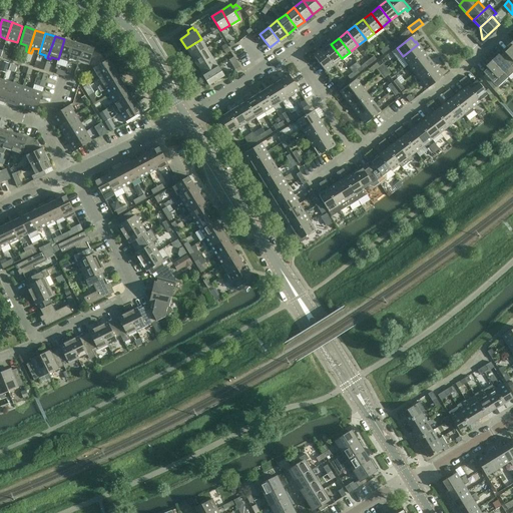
[(74,42),(64,39),(58,59),(68,62),(74,42)]
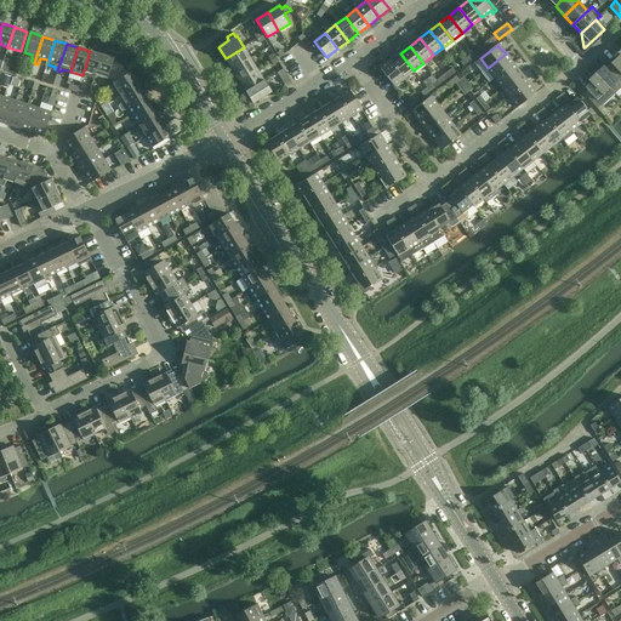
[(250,58),(244,47),(226,58),(233,69),(250,58)]
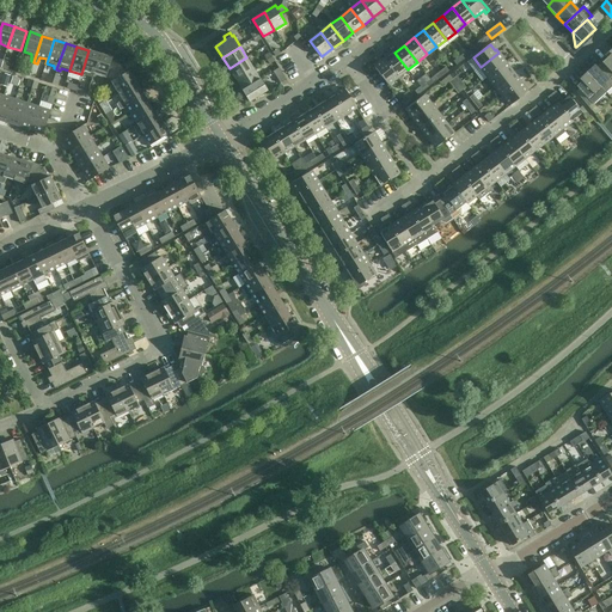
[(601,62),(611,73),(611,48),(605,55),(607,57),(601,62)]
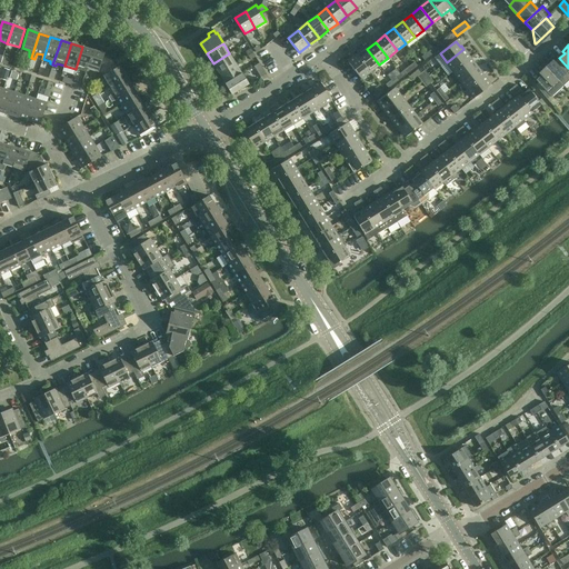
[(93,50),(82,47),(76,69),(86,72),(87,69),(93,50)]
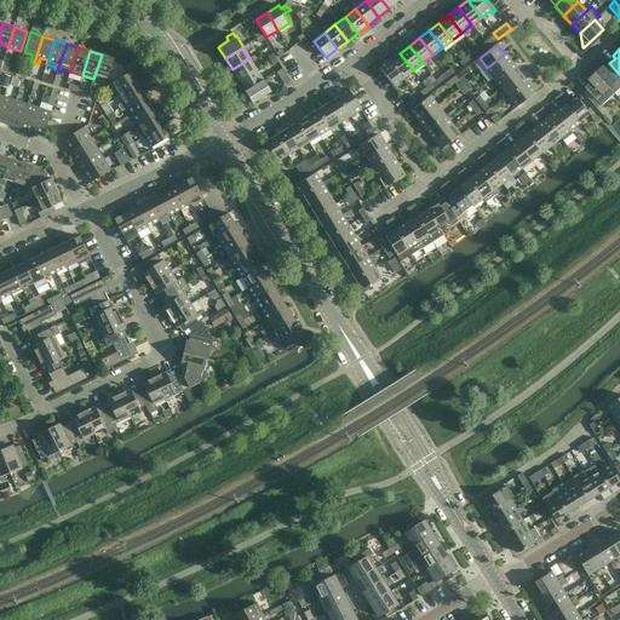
[(403,78),(413,70),(400,53),(390,61),(403,78)]
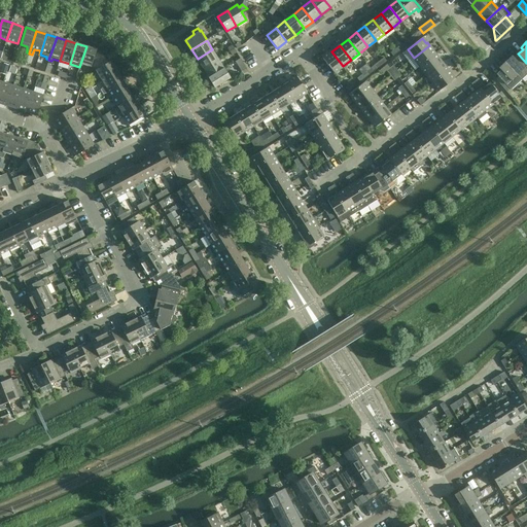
[(420,66),(434,55),(430,49),(432,48),(429,45),(414,58),(420,66)]
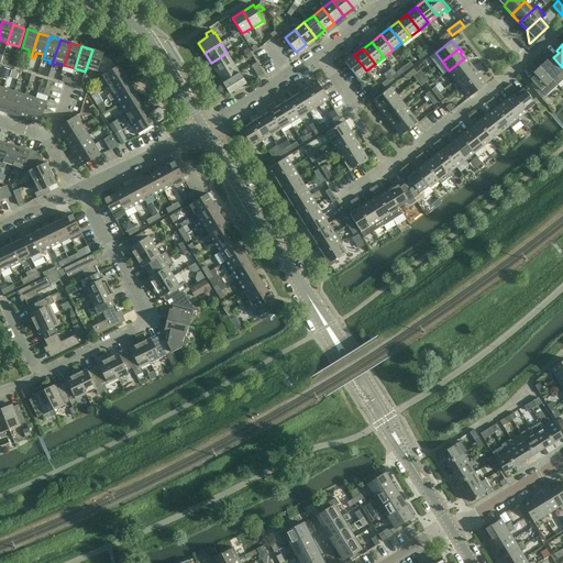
[(101,73),(111,59),(102,56),(103,54),(92,50),(86,68),(97,72),(101,73)]
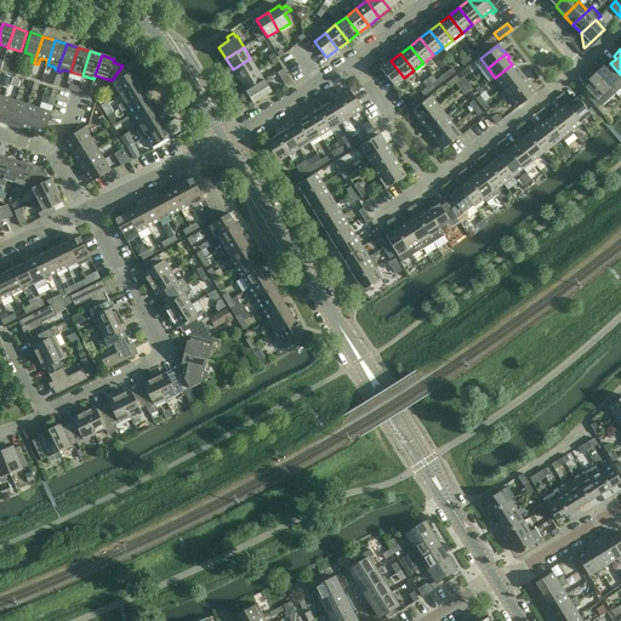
[(233,69),(239,80),(257,69),(250,58),(233,69)]
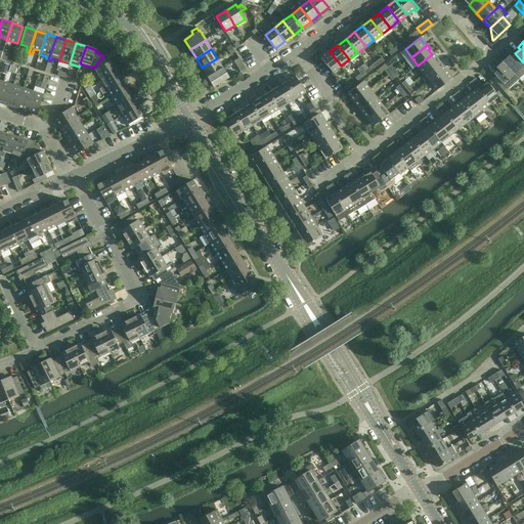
[(320,57),(322,60),(332,73),(341,66),(330,51),(320,57)]
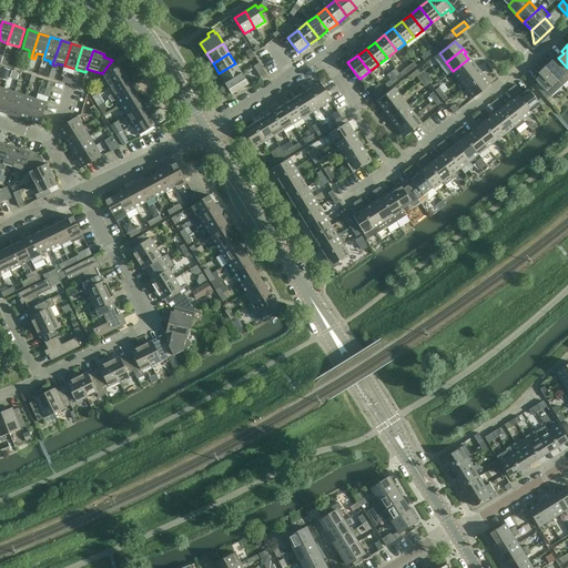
[(563,85),(567,80),(567,68),(558,58),(554,62),(551,60),(545,67),(563,85)]
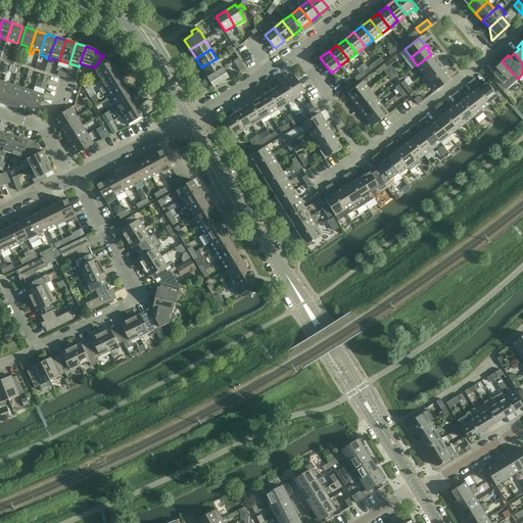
[(417,65),(423,74),(439,61),(436,58),(435,59),(431,54),(417,65)]
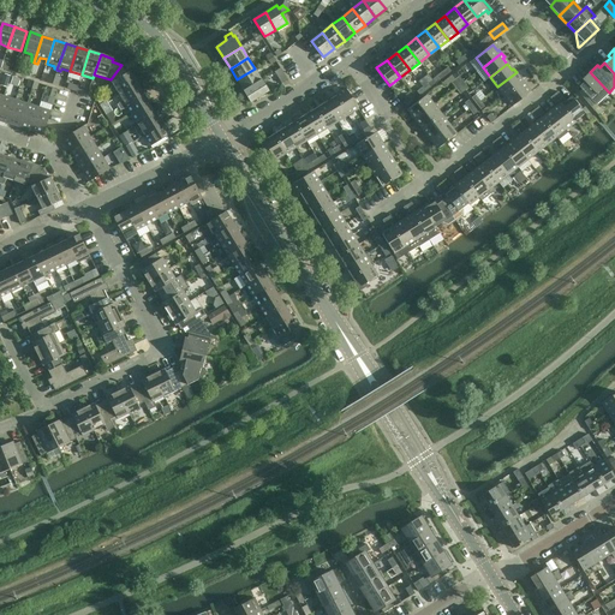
[(119,94),(136,83),(130,71),(126,73),(121,65),(111,79),(112,83),(119,94)]
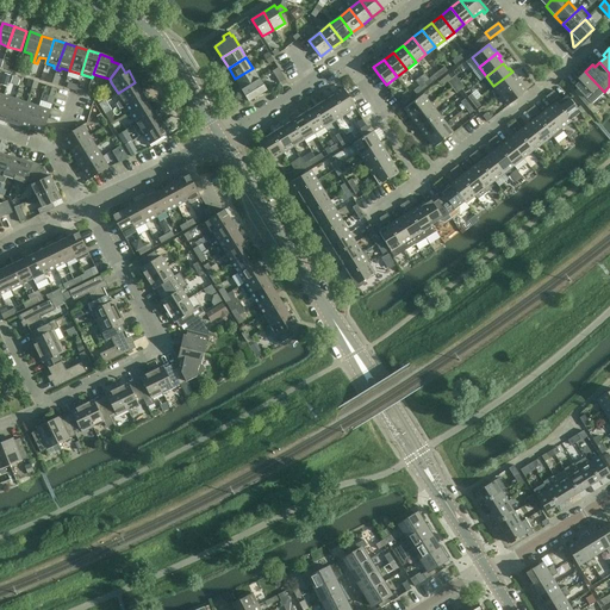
[(259,79),(253,68),(235,79),(242,89),(242,91),(260,80),(259,79)]
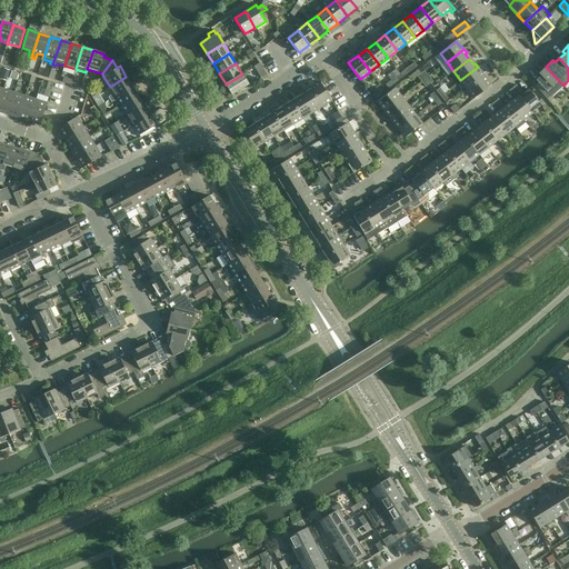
[(267,75),(259,63),(253,67),(261,78),(267,75)]
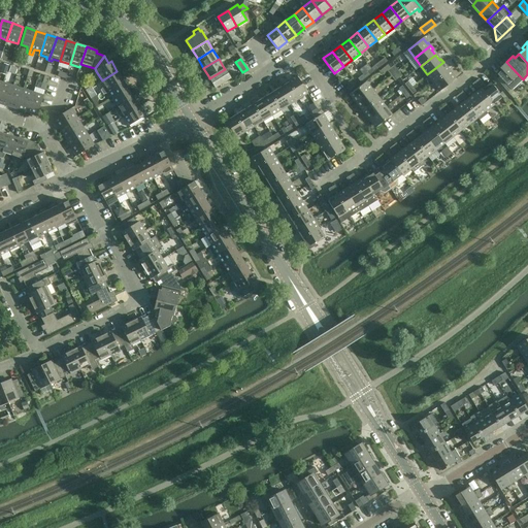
[(383,65),(380,62),(371,68),(373,72),(377,69),(383,65)]
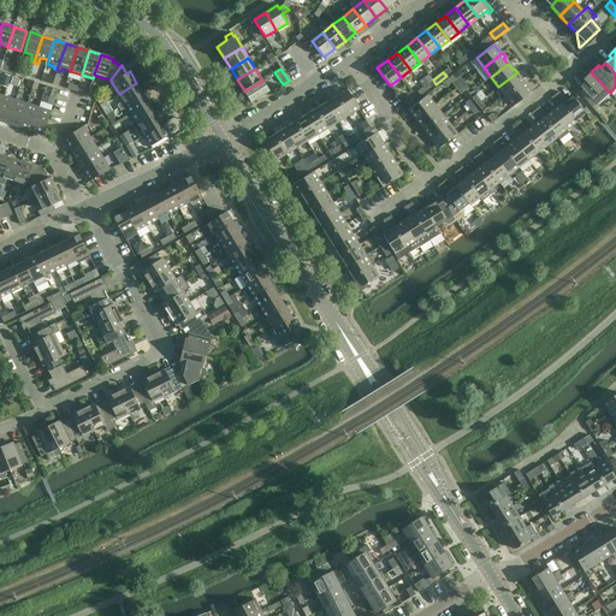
[(498,87),(507,96),(523,83),(519,77),(520,76),(517,72),(498,87)]
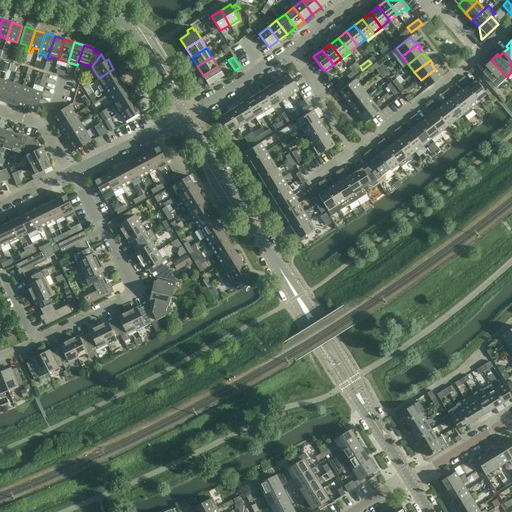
[(507,77),(491,60),(485,66),(486,68),(482,72),(496,87),(507,77)]
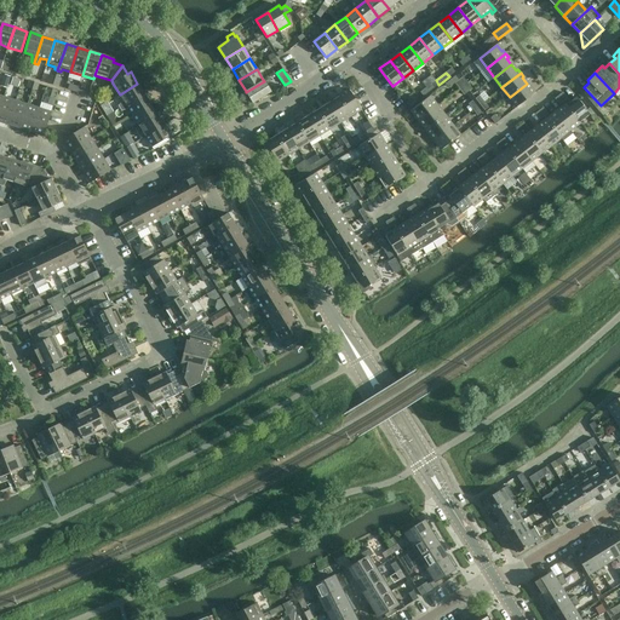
[(271,92),(264,80),(263,80),(264,81),(246,92),(246,91),(245,92),(253,103),(271,92)]
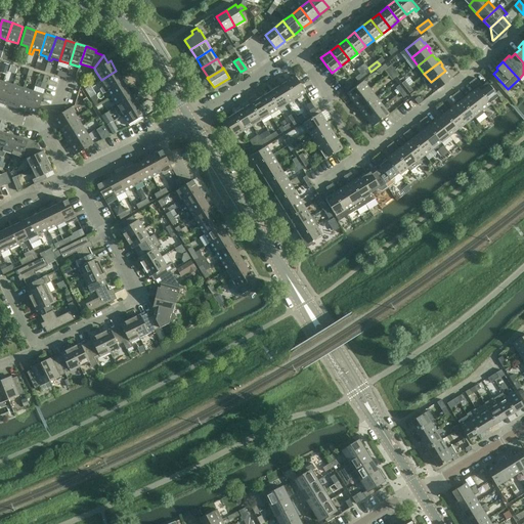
[(122,79),(116,71),(101,80),(104,85),(100,89),(101,92),(122,79)]
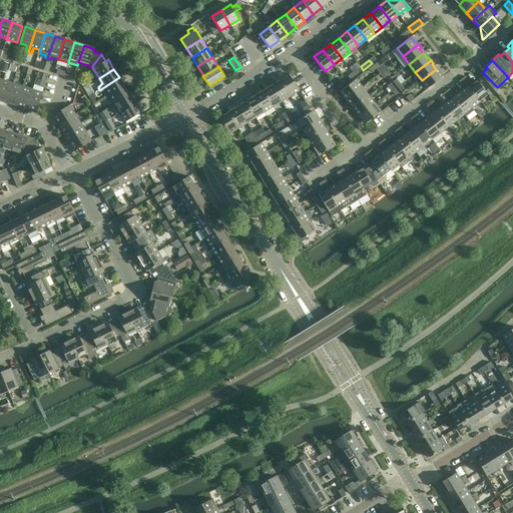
[(428,88),(443,77),(441,73),(440,74),(436,69),(422,80),(428,88)]
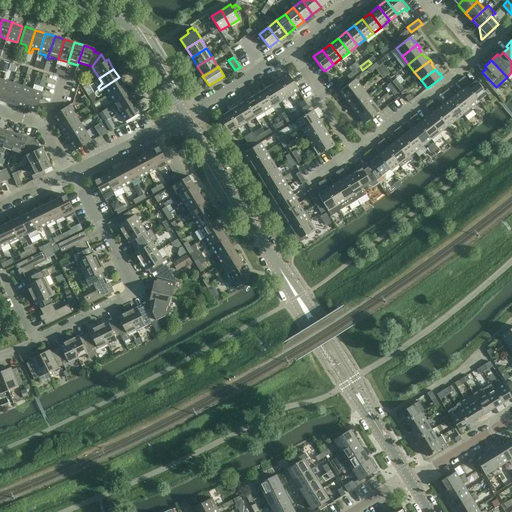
[(298,89),(289,74),(280,80),(289,95),(298,89)]
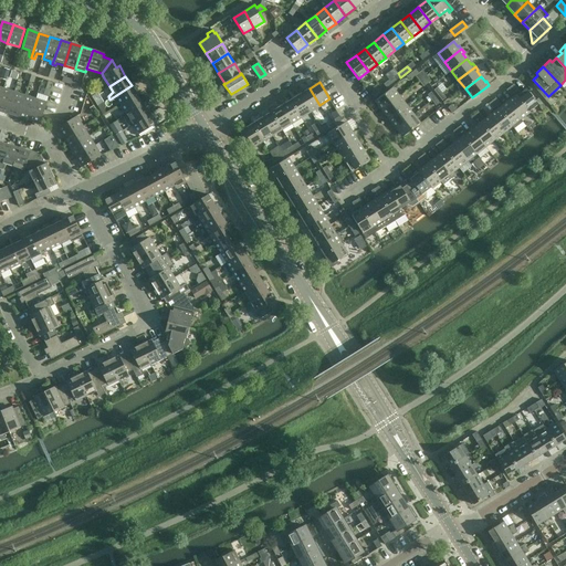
[(137,95),(132,85),(109,100),(111,102),(117,100),(121,105),(137,95)]
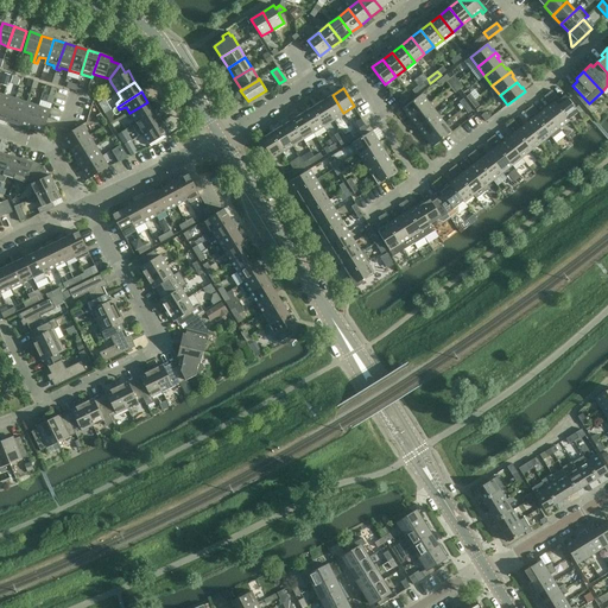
[(16,99),(4,95),(0,106),(0,119),(7,122),(16,99)]
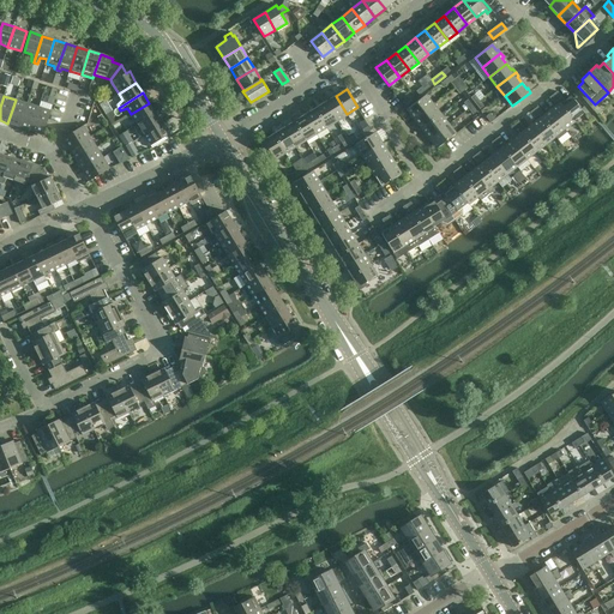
[(336,96),(325,102),(336,120),(347,114),(336,96)]
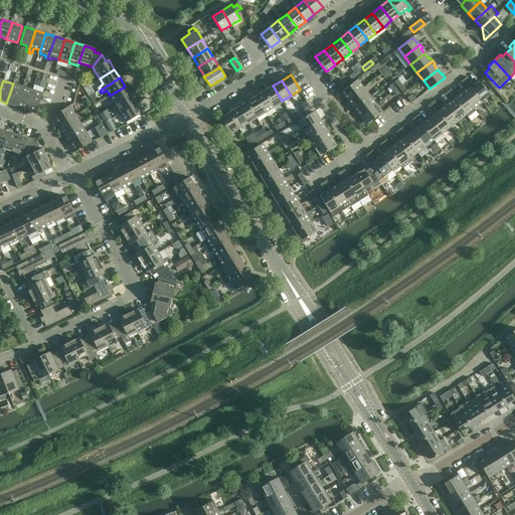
[(347,101),(363,89),(356,80),(342,92),(346,97),(345,98),(347,101)]
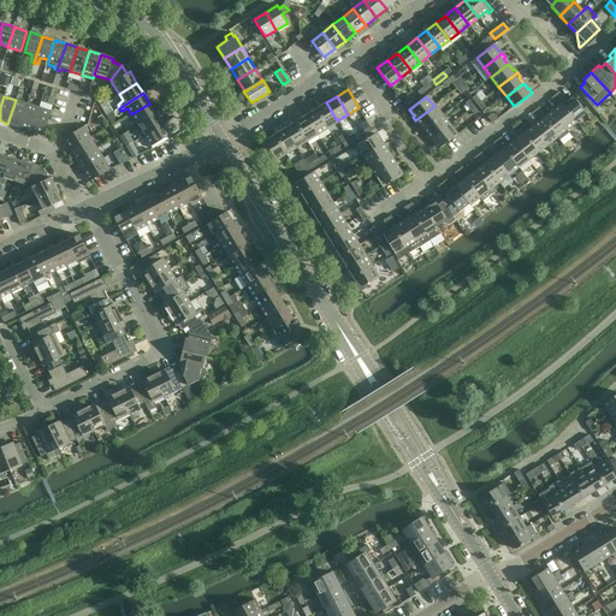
[(563,105),(576,122),(586,113),(573,96),(563,105)]
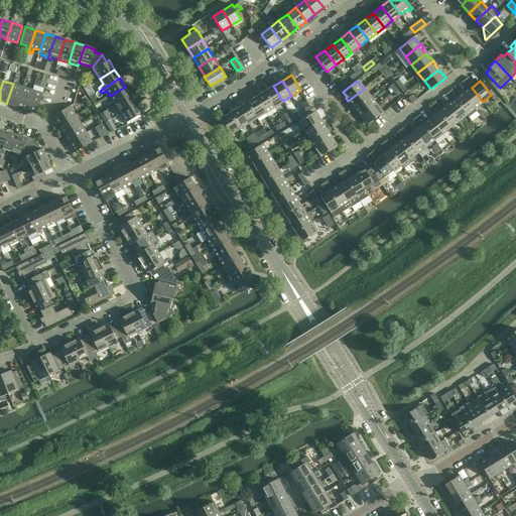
[(22,87),(13,84),(6,104),(16,107),(22,87)]
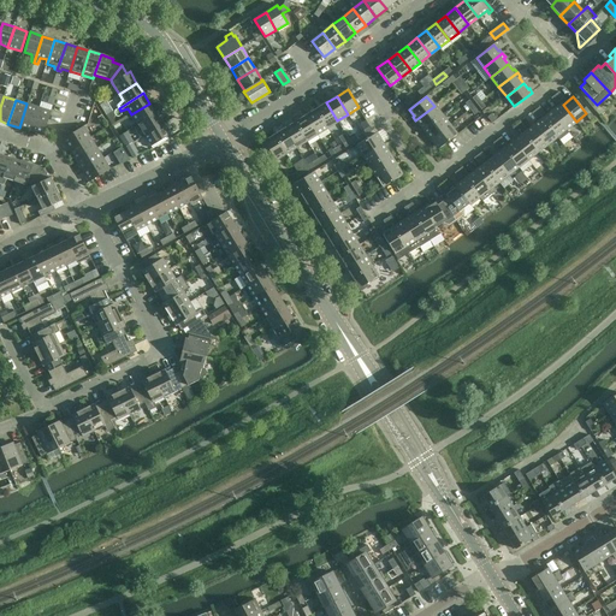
[(326,102),(315,110),(327,128),(337,120),(326,102)]
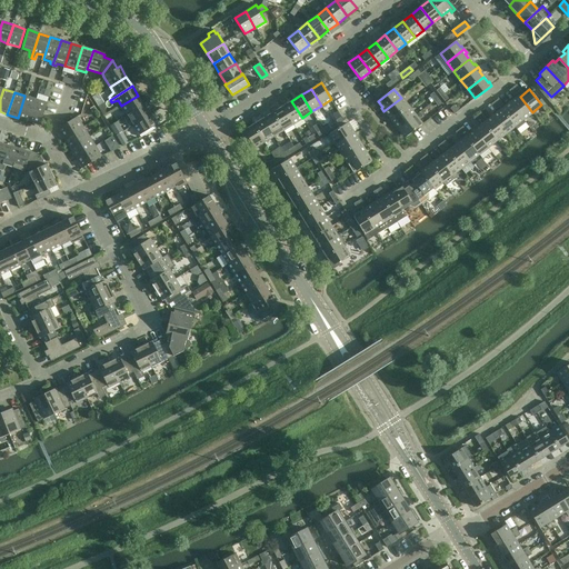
[(36,99),(25,96),(18,118),(29,121),(36,99)]
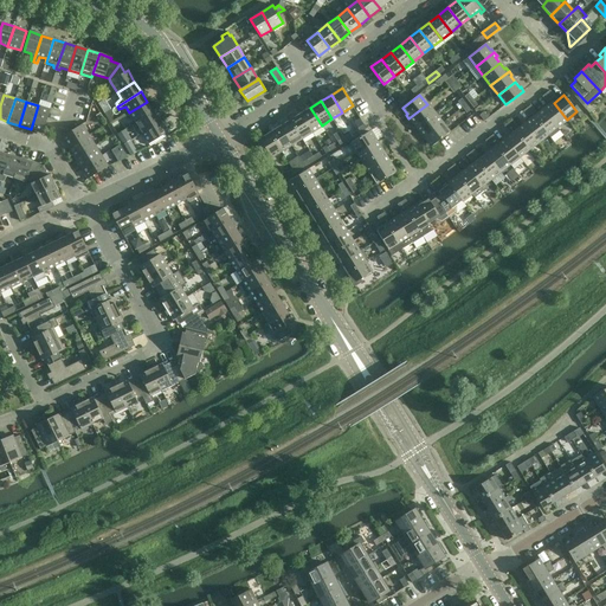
[(154,113),(147,102),(129,113),(134,120),(128,124),(130,127),(131,126),(154,113)]
